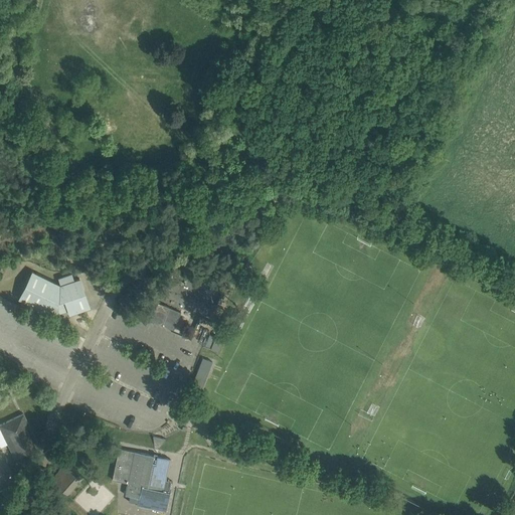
[(79,278),(60,285),(32,271),(19,299),(46,312),(48,308),(58,312),(68,309),(69,314),(90,307),(79,278)]
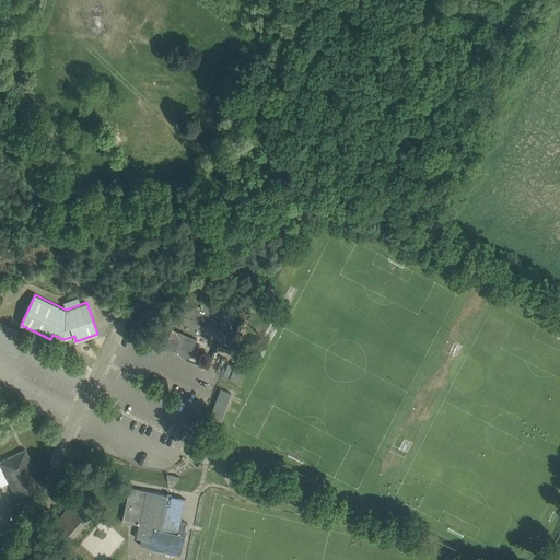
[(189,358),(197,338),(172,328),(163,347),(189,358)]
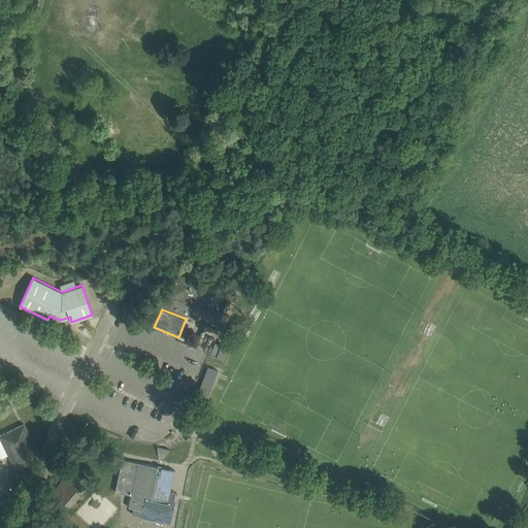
[(224,342),(232,345),(233,343),(236,336),(234,336),(227,333),(224,342)]
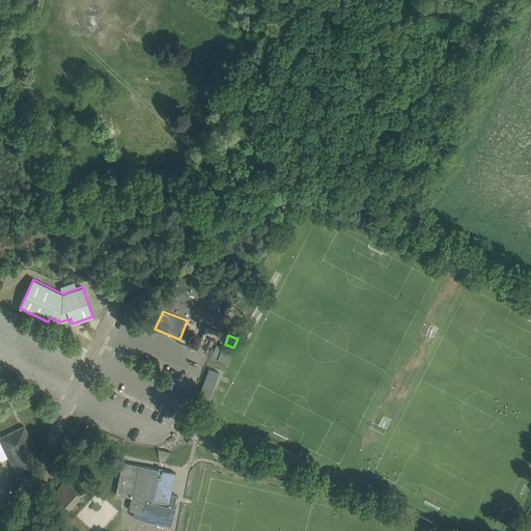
[(224,360),(229,346),(217,341),(212,356),(224,360)]
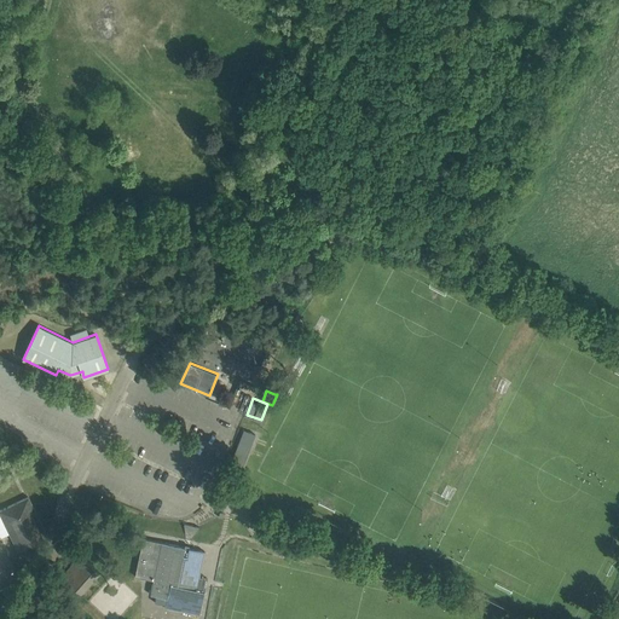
[(255,434),(243,429),(231,461),(243,466),(255,434)]
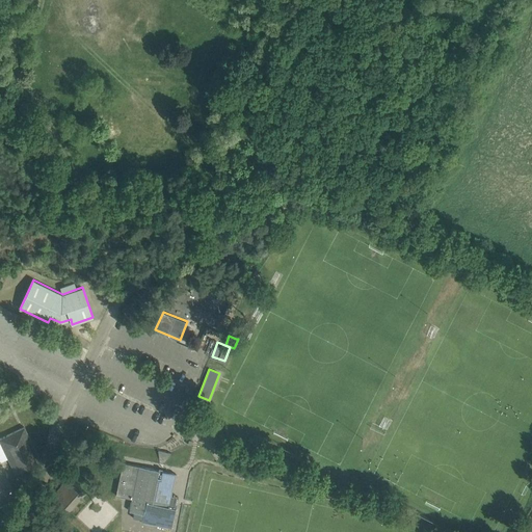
[(29,435),(24,427),(0,437),(0,441),(8,458),(12,456),(19,472),(37,462),(32,454),(37,452),(29,435)]
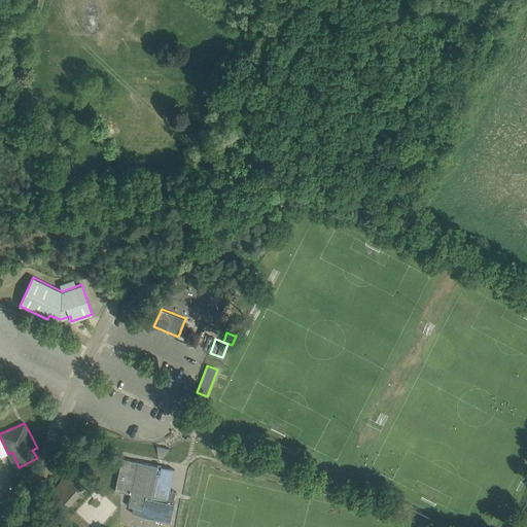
[(174,468),(121,458),(115,490),(131,493),(128,505),(133,506),(132,513),(141,515),(141,517),(170,523),(176,492),(170,490),(174,468)]
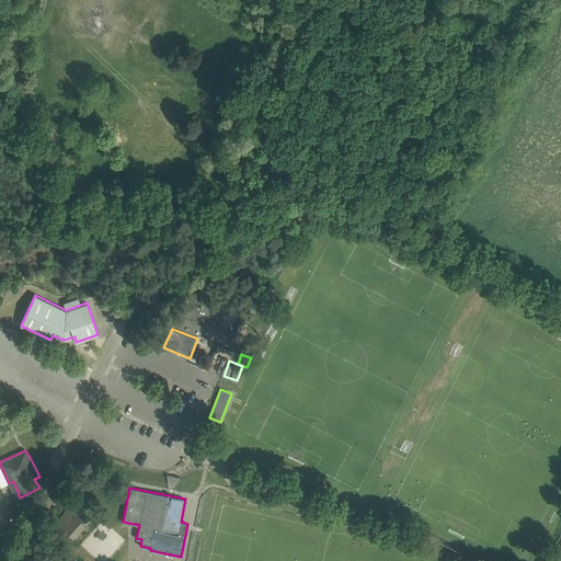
[(73,538),(91,518),(73,503),(56,522),(73,538)]
